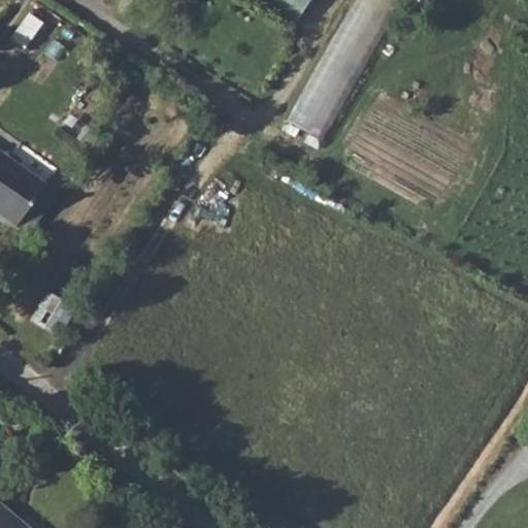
[(274,0),(302,14),(309,0),(274,0)]
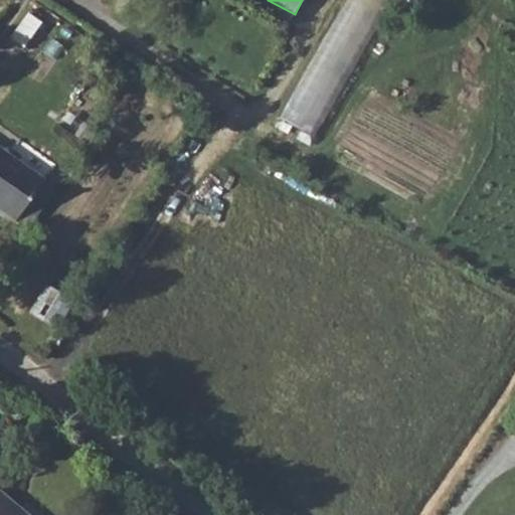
[(345,0),(286,120),(320,137),(388,0),(345,0)]
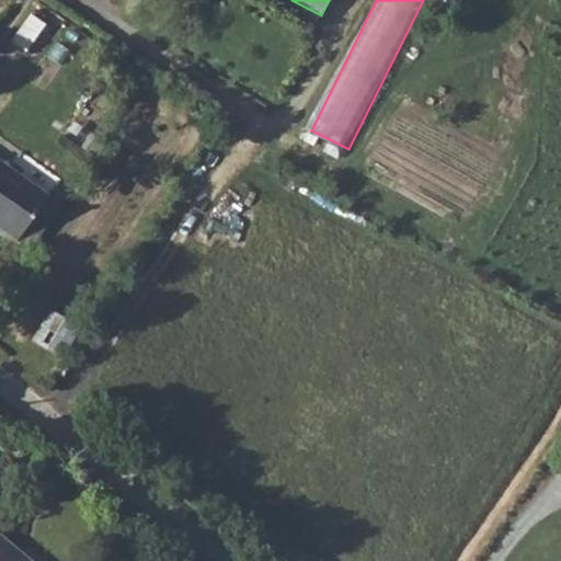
[(30,49),(46,20),(32,12),(15,41),(30,49)]
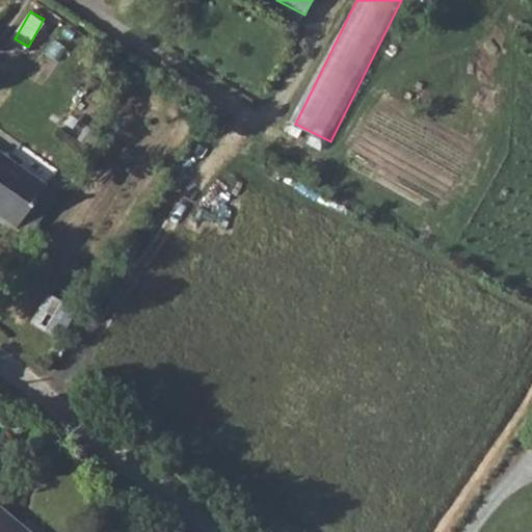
[(0,153),(0,210),(1,211),(0,212),(0,215),(17,229),(46,186),(0,153)]
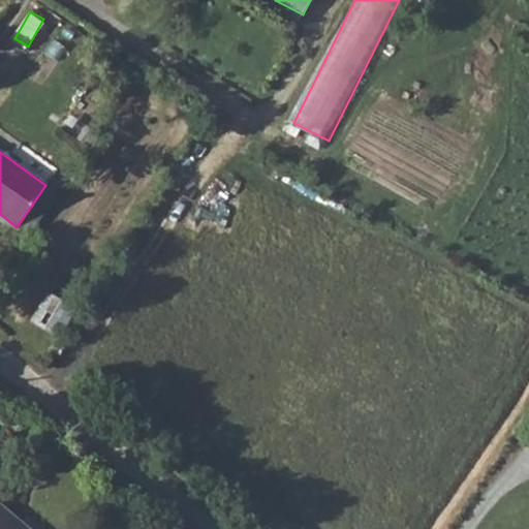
[(61,336),(76,307),(49,291),(32,320),(61,336)]
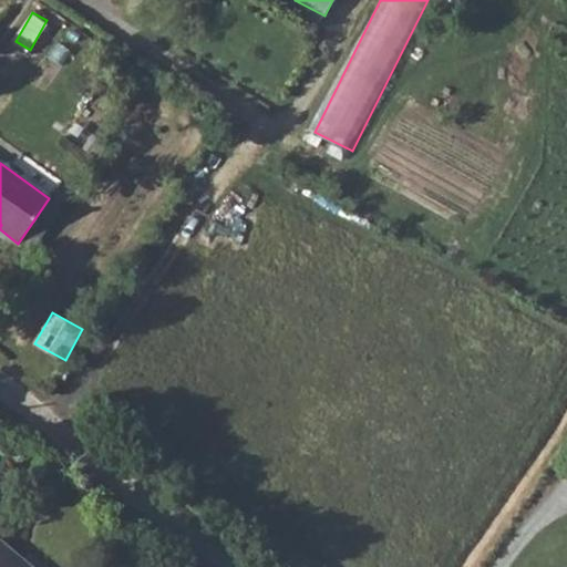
[(32,566),(0,539),(0,566),(32,566)]
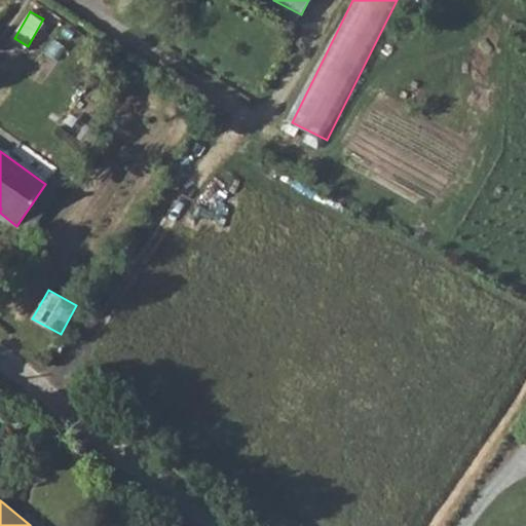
All buildings are outlined.
